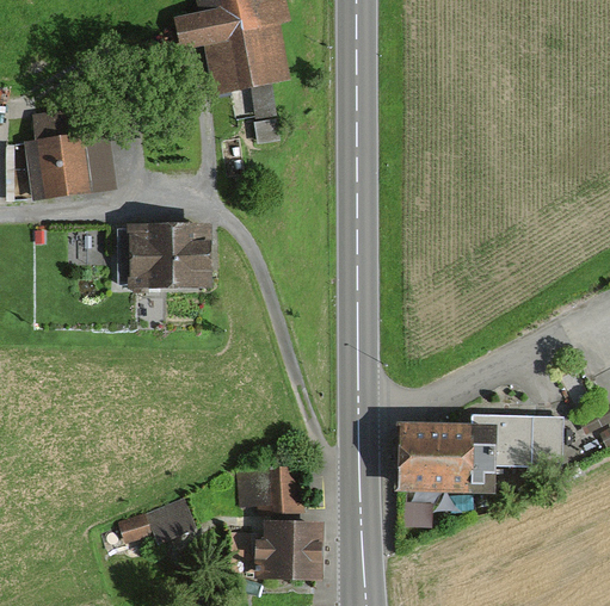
[(267,78),(284,75),(269,0),(204,0),(207,11),(178,16),(185,49),(211,43),(220,87),(248,81),(254,113),(275,110),(267,78)]
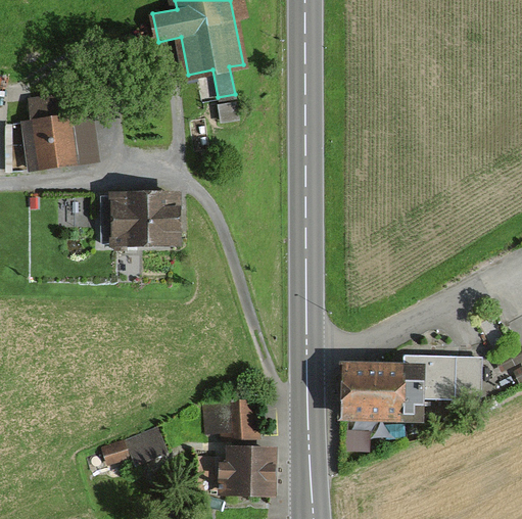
[(90,112),(69,115),(67,94),(28,97),(30,121),(21,122),(29,169),(97,158),(90,112)]
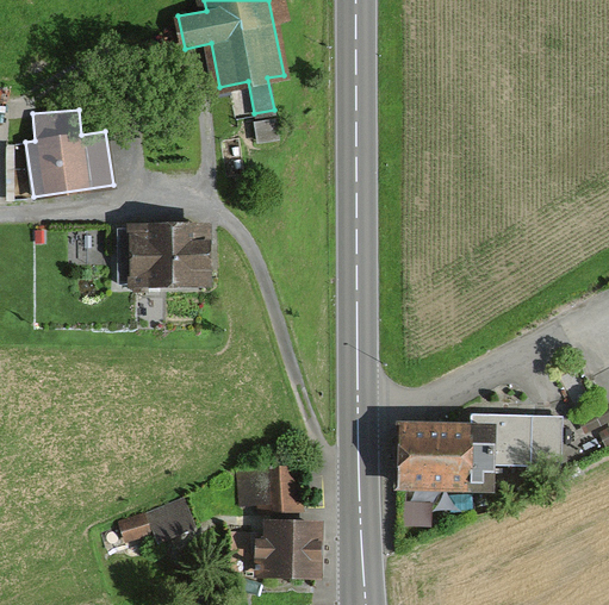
[(212,226),(130,226),(130,231),(118,231),(118,284),(132,284),(132,291),(212,291),(212,226)]
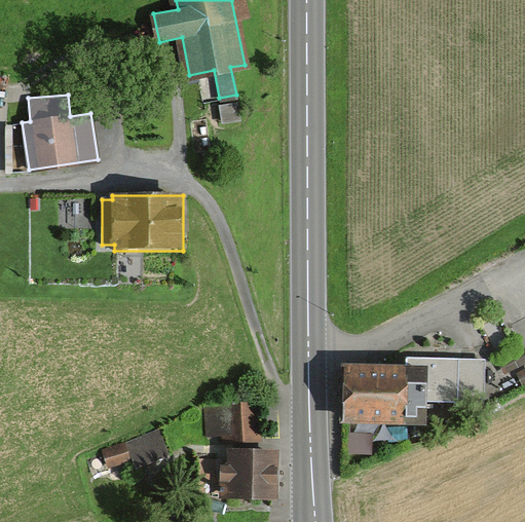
[(403,370),(341,368),(338,424),(423,427),(425,397),(484,399),(485,359),(404,356),(403,370)]
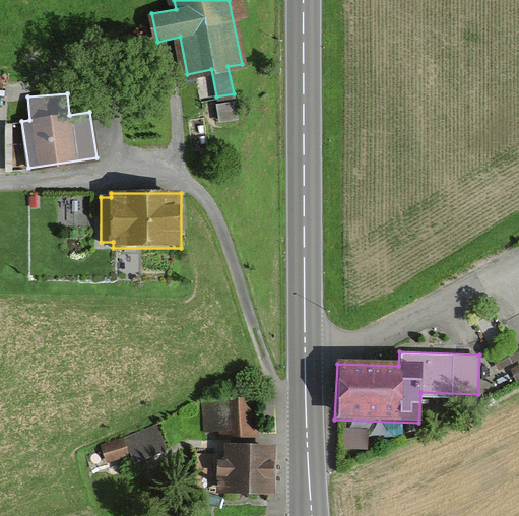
[(274,451),(257,450),(256,397),(199,398),(200,442),(214,443),(214,453),(196,452),(194,485),(215,485),(215,494),(273,497),(274,451)]
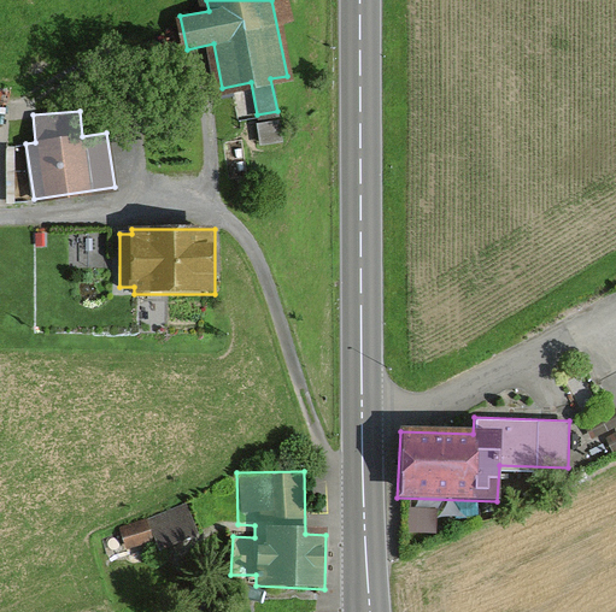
[(198,536),(186,501),(148,515),(160,548),(198,536)]
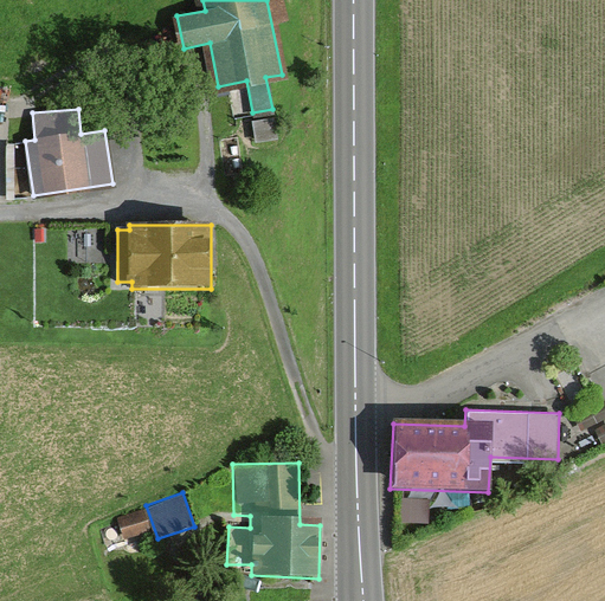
[(400,521),(424,522),(424,498),(401,498),(400,521)]
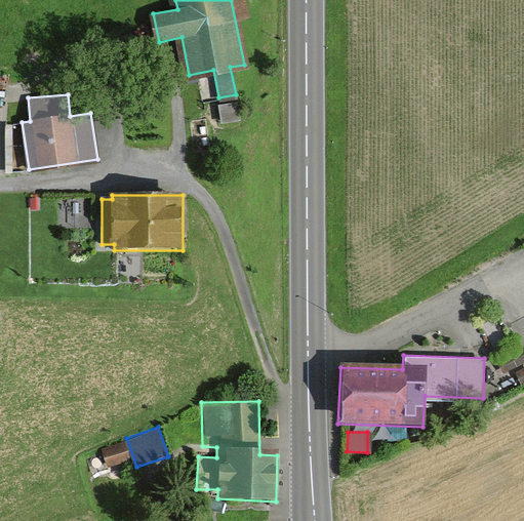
[(124,438),(99,446),(106,466),(130,457),(124,438)]
